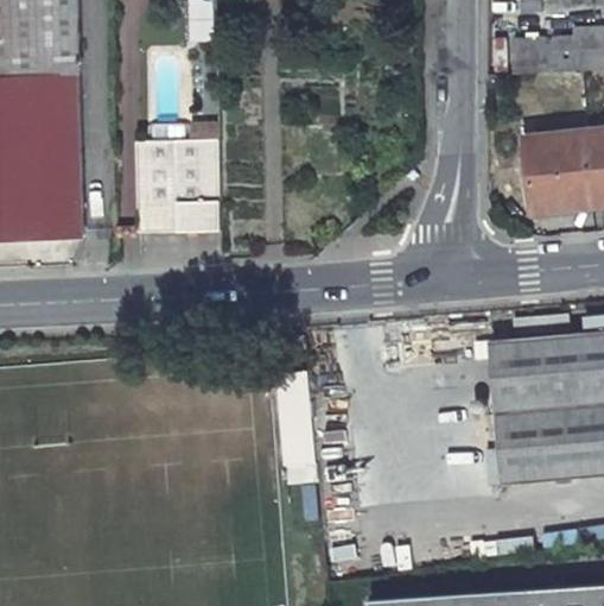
[(0,77),(76,75),(78,75),(75,0),(0,0),(0,77)]
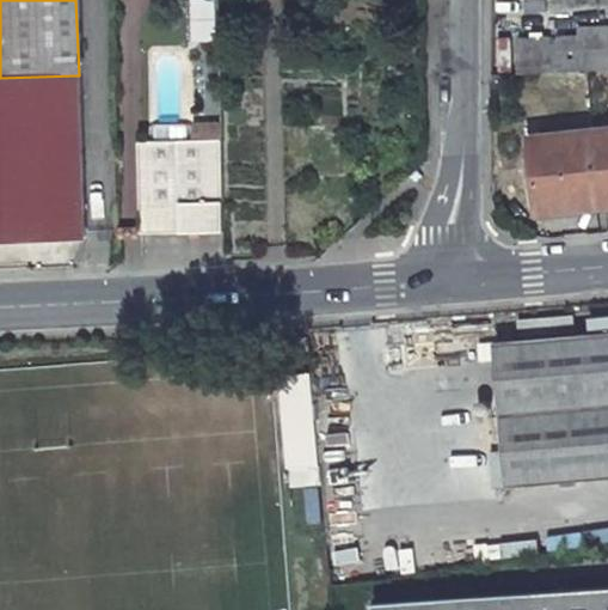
[(183,0),(183,42),(213,42),(213,0),(183,0)]
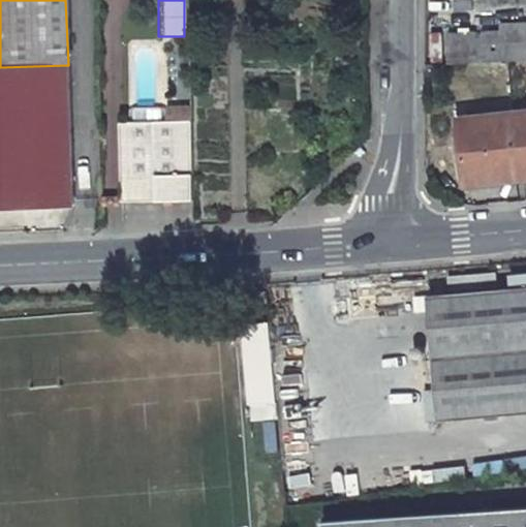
[(500,62),(525,60),(525,24),(498,26),(498,34),(500,62)]
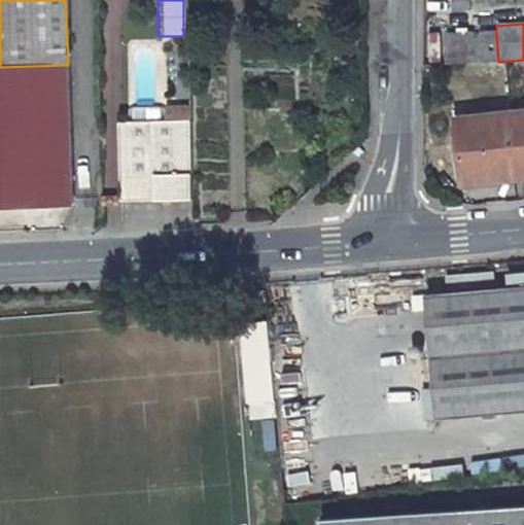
[(498,62),(496,34),(445,37),(445,64),(498,62)]
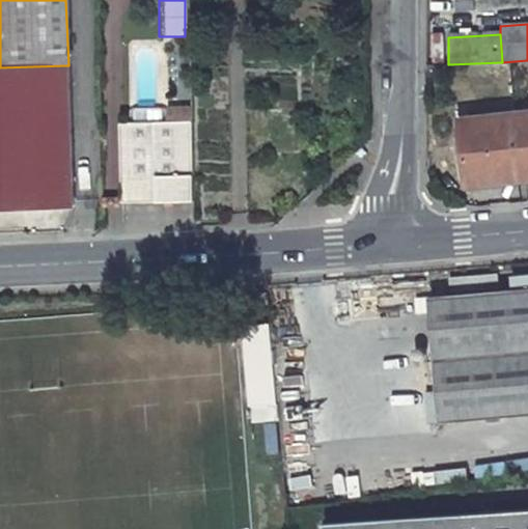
[(0,207),(72,206),(66,65),(0,67),(0,207)]
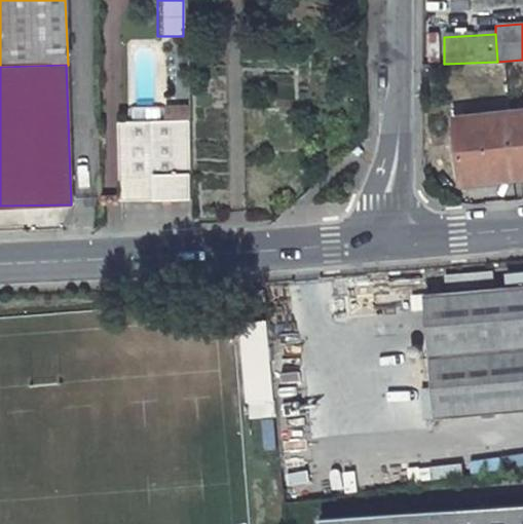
[(189,117),(188,103),(164,104),(165,117),(189,117)]
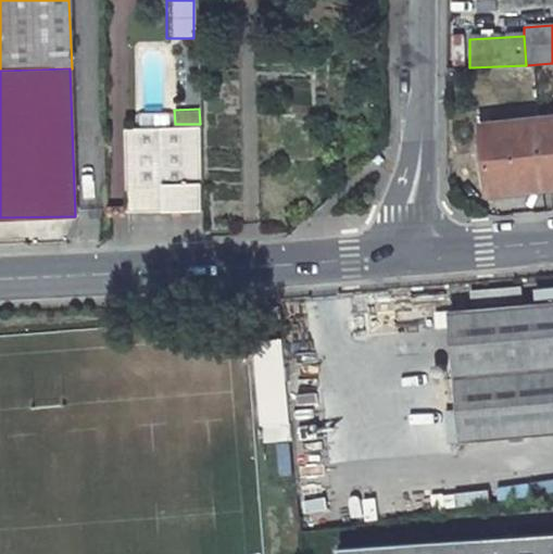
[(482,128),(490,192),(552,185),(552,121),(547,122),(545,113),(526,115),(527,124),(482,128)]
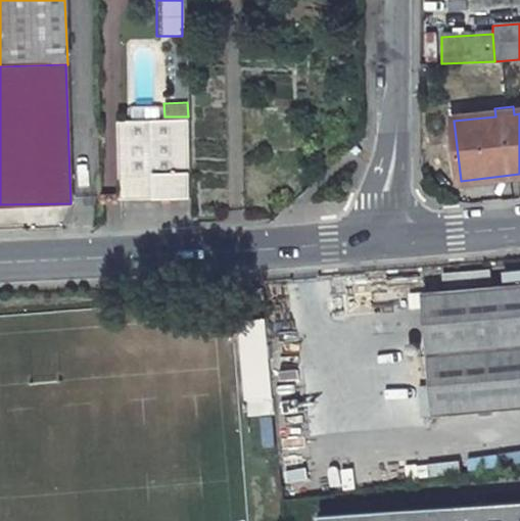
[(190,199),(189,174),(189,162),(188,121),(116,123),(117,201),(190,199)]
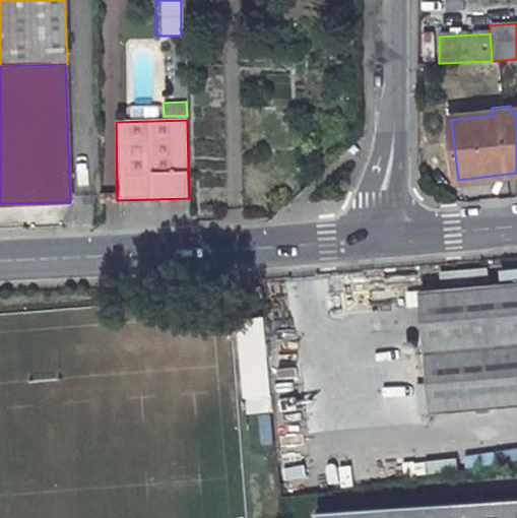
[(430,414),(516,406),(516,282),(419,292),(430,414)]
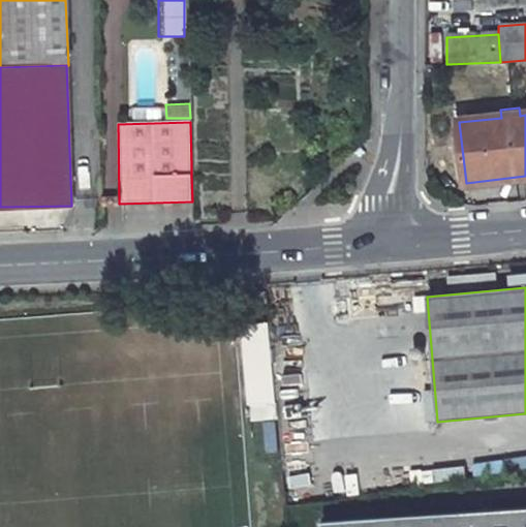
[(265,305),(263,293),(250,295),(251,306),(265,305)]
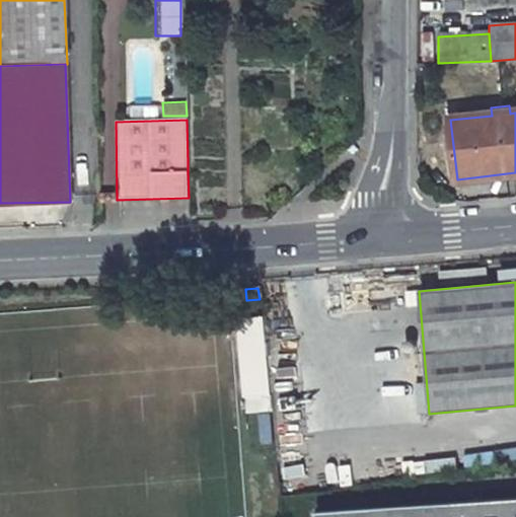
[(243,397),(269,395),(262,317),(236,320),(243,397)]
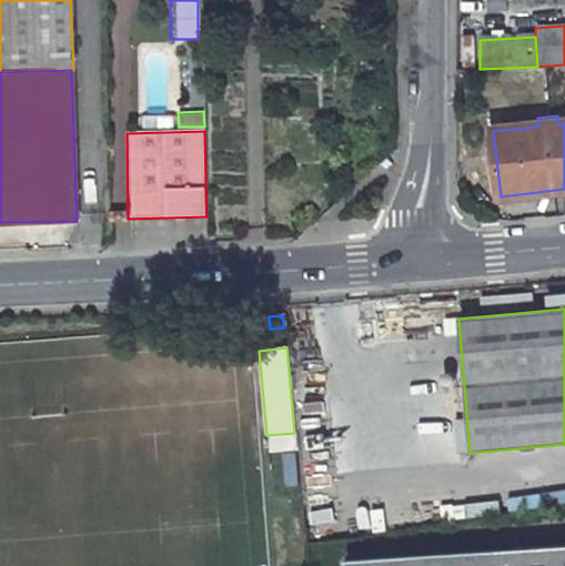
[(296,451),(294,433),(266,435),(269,454),(296,451)]
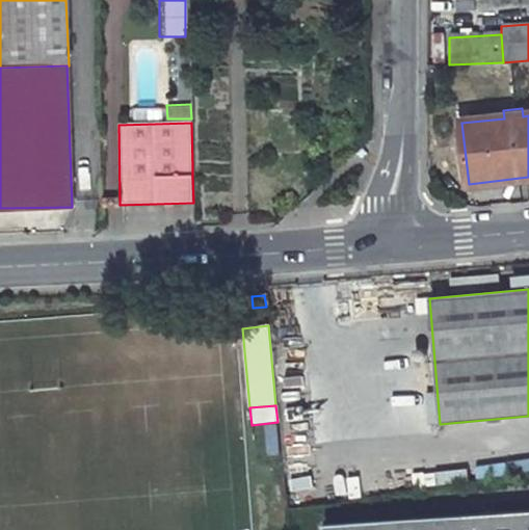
[(528,529),(528,511),(325,525),(325,529),(528,529)]
